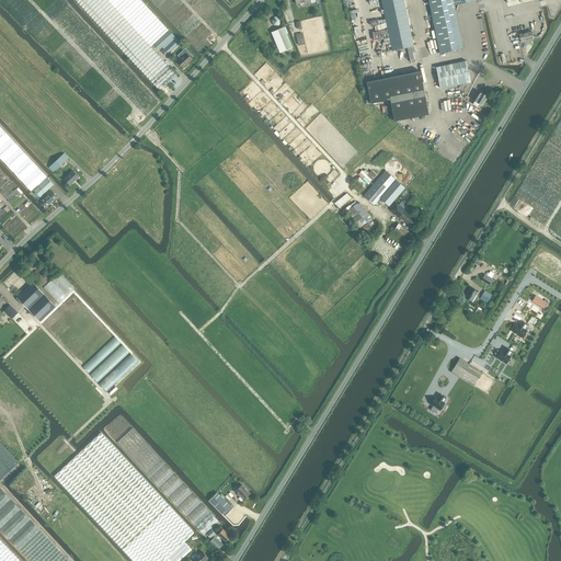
[(75,0),(87,12),(124,52),(159,90),(176,75),(150,47),(153,44),(169,31),(140,0),(75,0)]
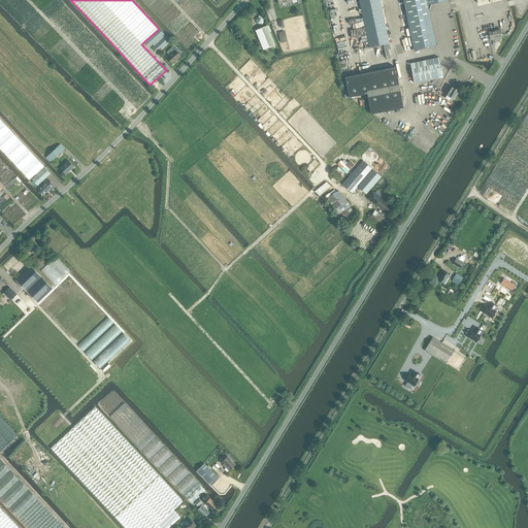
[(359,0),(369,47),(383,44),(386,59),(390,58),(390,56),(389,50),(391,50),(387,31),(380,0),(359,0)]
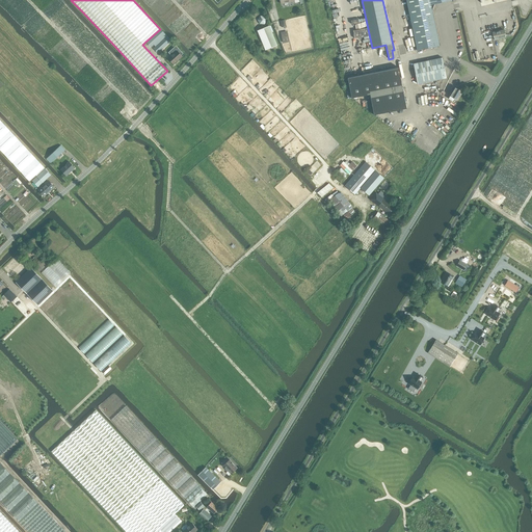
[(406,0),(417,50),(440,46),(431,5),(447,1),(452,0),(451,0),(406,0)]
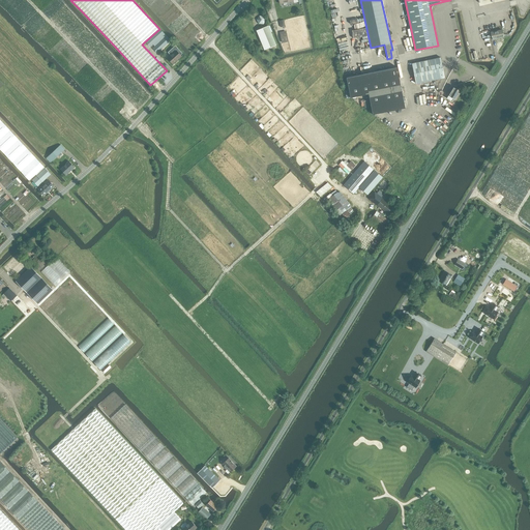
[(263,24),(266,21),(264,17),(259,16),(257,20),(259,24),(263,24)]
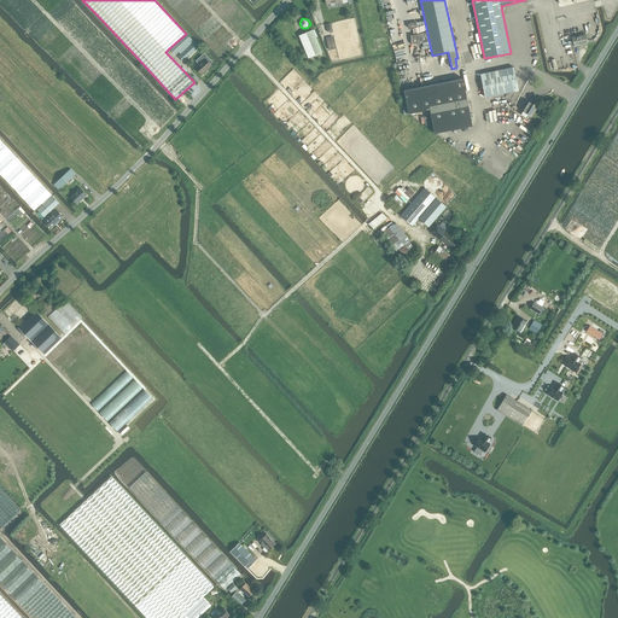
[(308,58),(322,52),(313,30),(298,35),(308,58)]
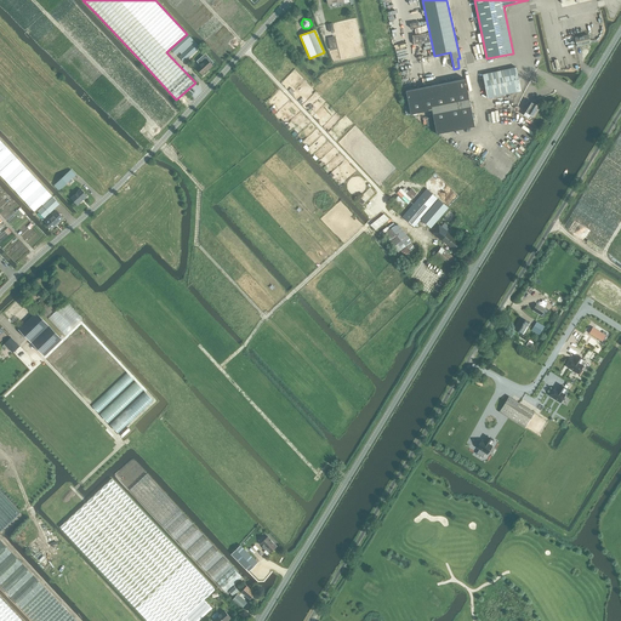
[(187,34),(170,49),(176,55),(180,52),(182,55),(187,60),(200,47),(187,33),(187,34)]
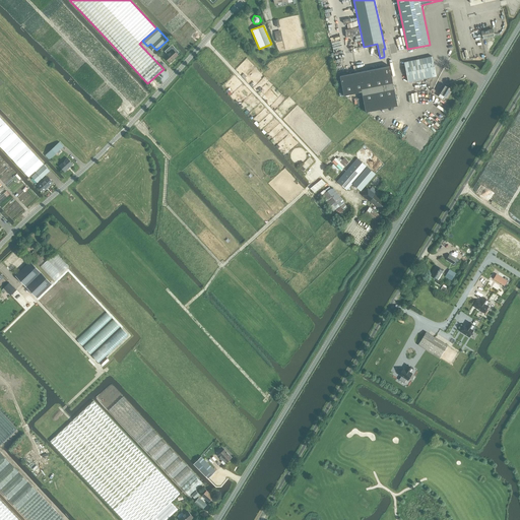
[(482,40),(494,37),(493,28),(481,31),(482,40)]
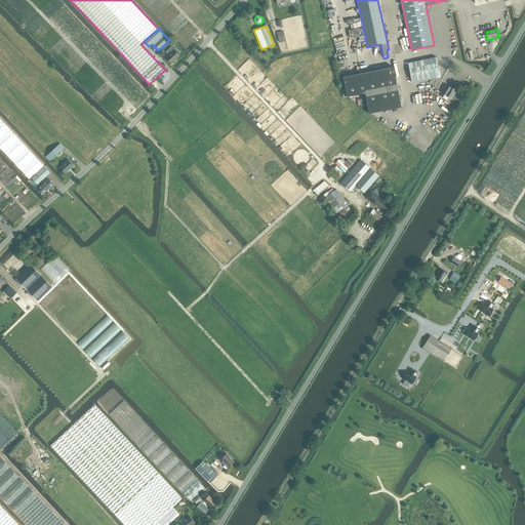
[(283,31),(277,32),(279,43),(285,41),(283,31)]
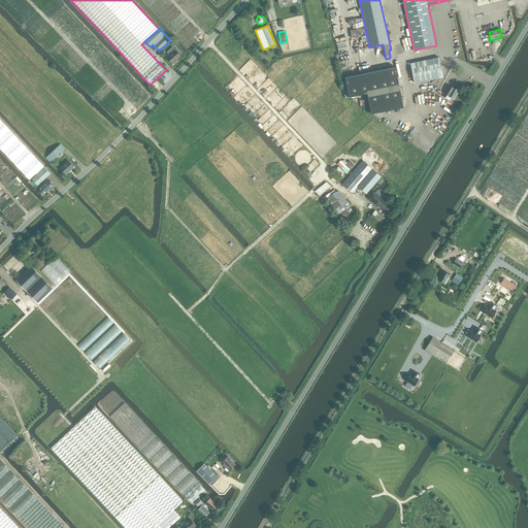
[(170,55),(167,58),(172,64),(180,56),(179,55),(182,54),(174,45),(167,52),(170,55)]
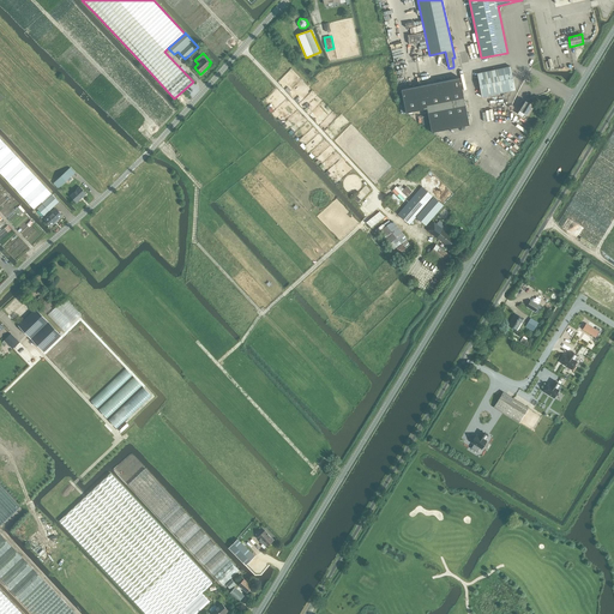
[(482,97),(515,90),(510,66),(477,73),(482,97)]
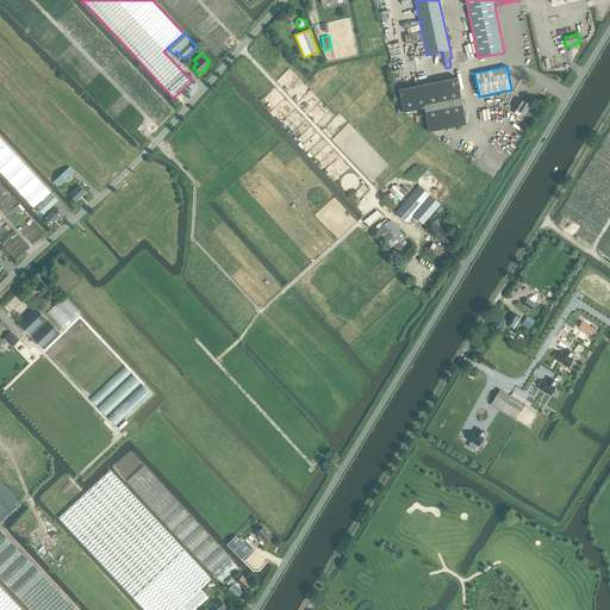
[(398,88),(403,112),(424,107),(429,131),(466,124),(456,76),(402,88),(398,88)]
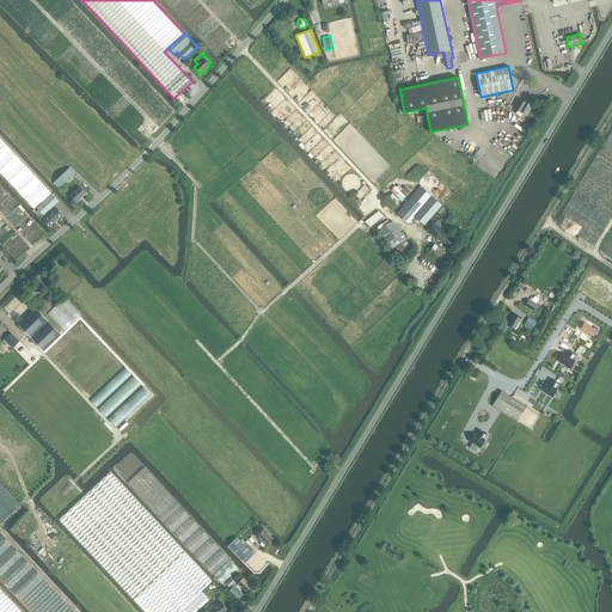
[(57,188),(74,172),(69,167),(4,97),(0,99),(0,126),(53,183),(57,188)]
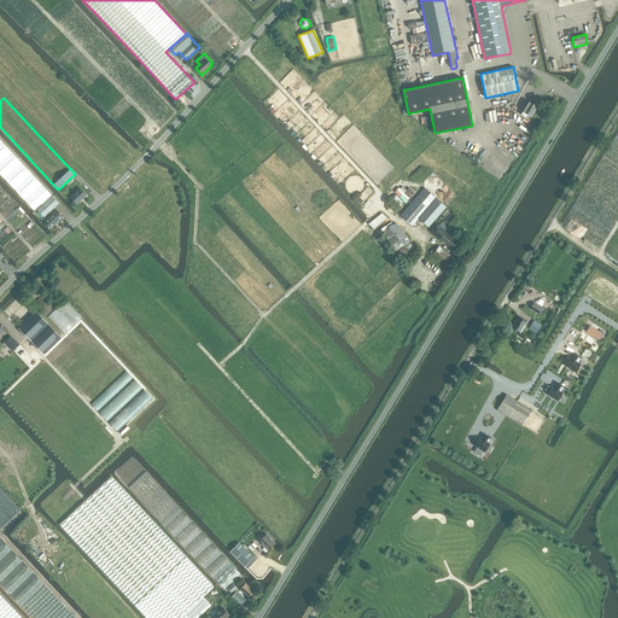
[(531,117),(537,106),(529,101),(523,111),(531,117)]
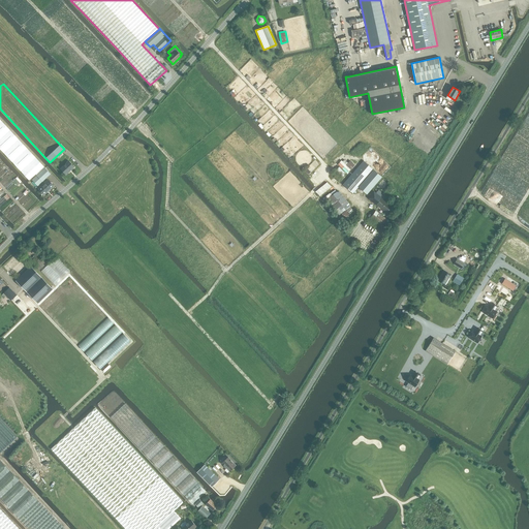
[(0,149),(29,180),(35,175),(36,176),(32,180),(37,186),(51,174),(44,167),(0,120),(0,149)]
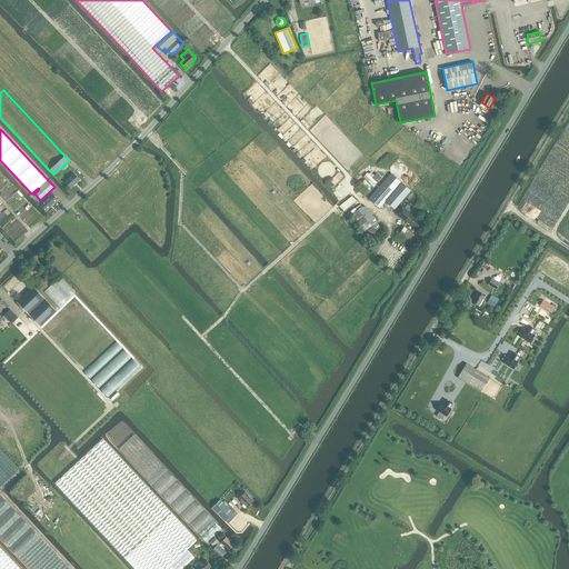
[(71,188),(80,179),(73,172),(65,181),(71,188)]
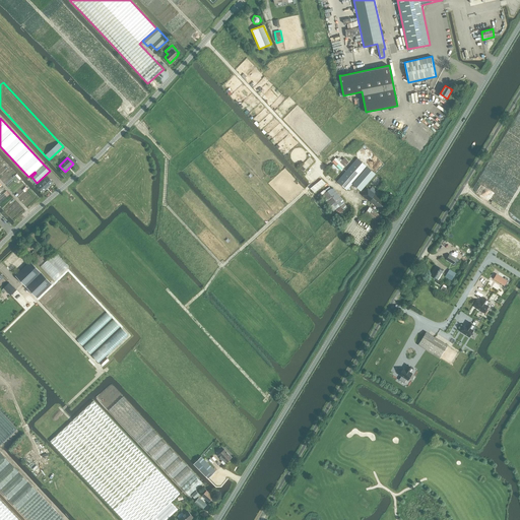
[(345,172),(336,182),(344,188),(347,190),(351,184),(361,191),(363,189),(375,174),(356,158),(348,168),(345,172)]
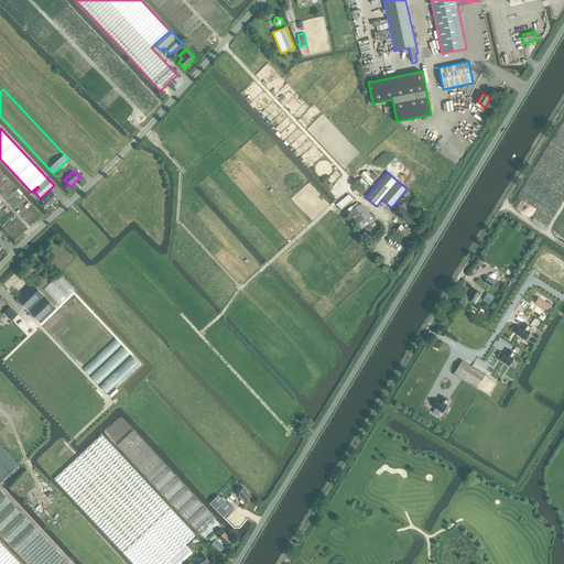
[(365,190),(367,186),(366,185),(367,184),(361,179),(357,182),(365,190)]
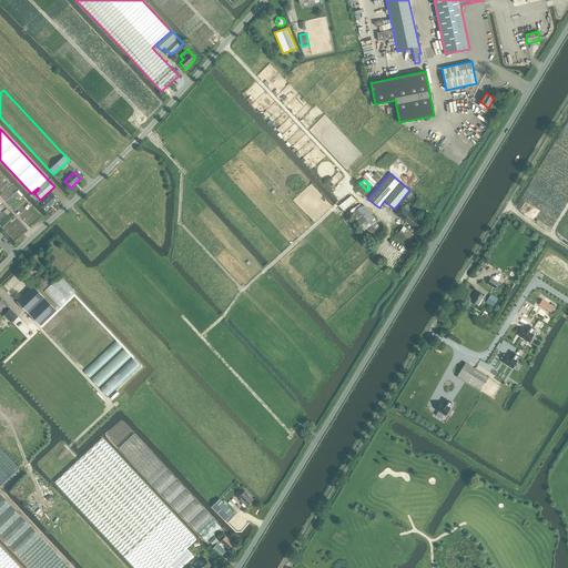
[(47,210),(58,200),(51,193),(41,203),(47,210)]
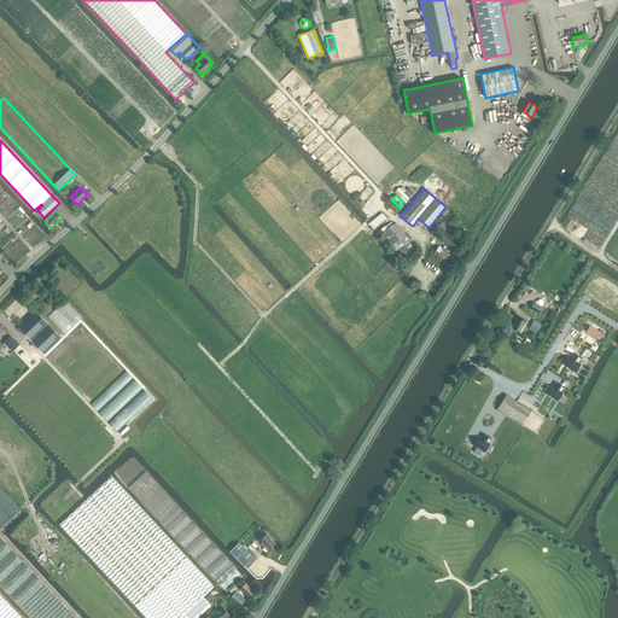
[(431,231),(430,232),(452,250),(459,242),(449,234),(452,231),(453,229),(442,222),(439,226),(437,223),(433,227),(431,231)]
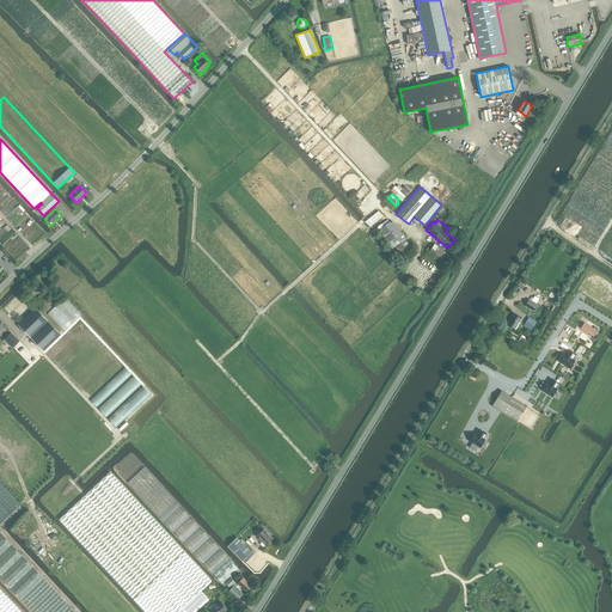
[(393,227),(390,222),(377,232),(391,250),(405,238),(402,232),(401,233),(395,226),(393,227)]
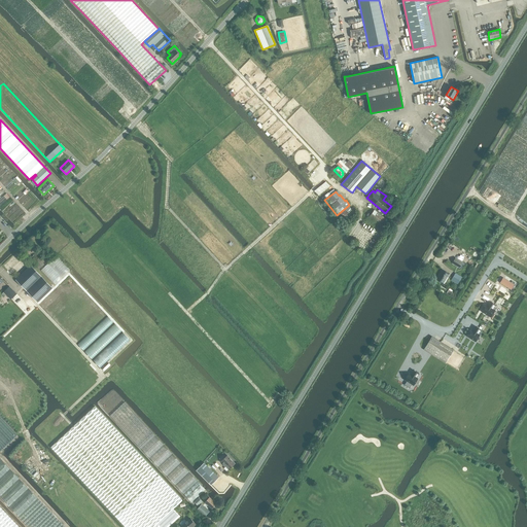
[(380,225),(385,218),(374,210),(369,216),(380,225)]
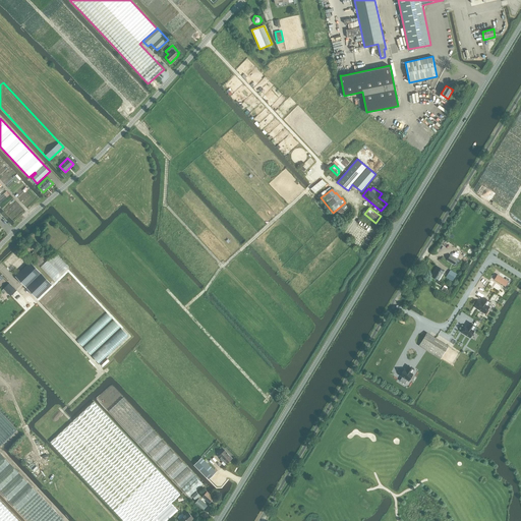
[(38,254),(35,251),(31,254),(37,261),(35,262),(39,266),(44,262),(40,257),(42,255),(40,252),(38,254)]
